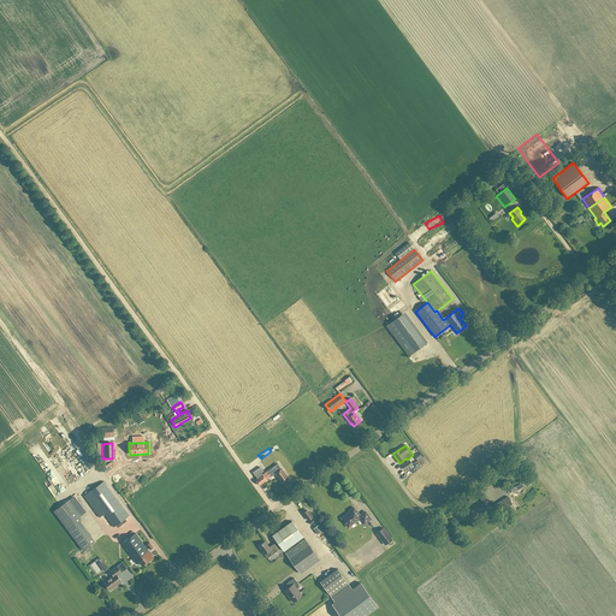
[(47,455),(39,461),(41,465),(49,457),(47,455)]
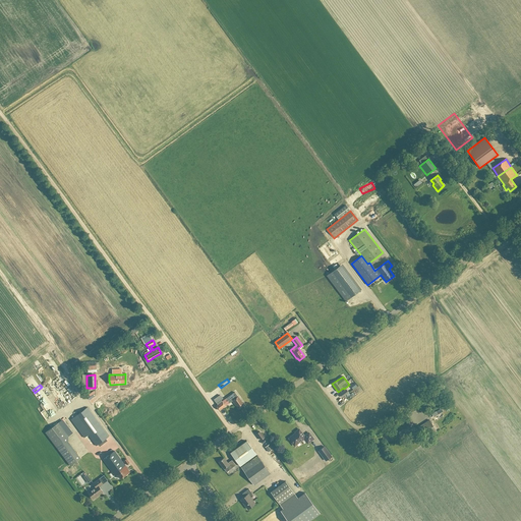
[(238,408),(243,404),(238,396),(238,397),(235,392),(226,398),(229,403),(232,401),(238,408)]
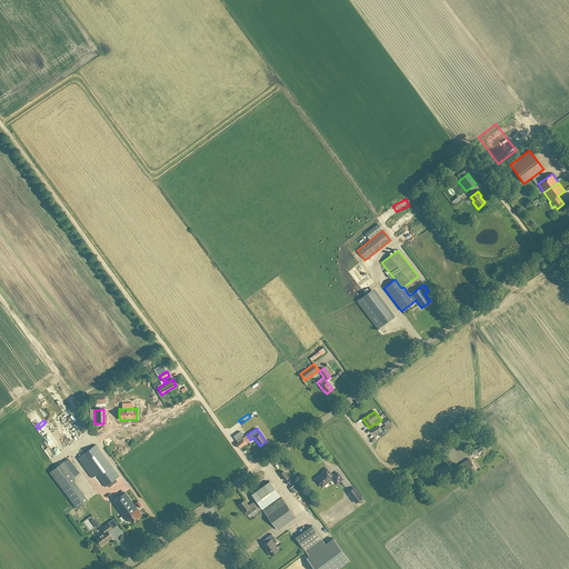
[(239,448),(246,443),(242,439),(236,443),(239,448)]
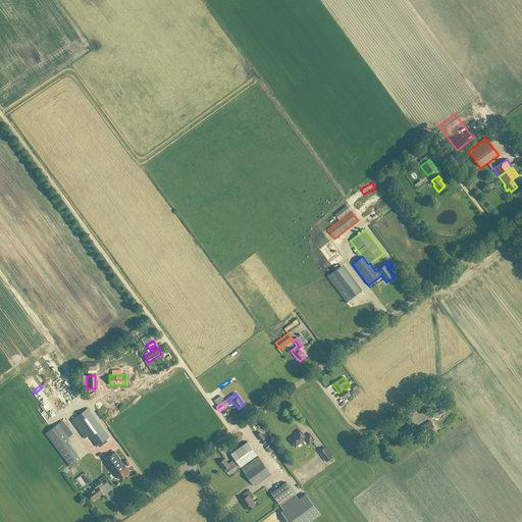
[(89,436),(97,447),(109,437),(88,408),(71,420),(85,438),(89,436)]
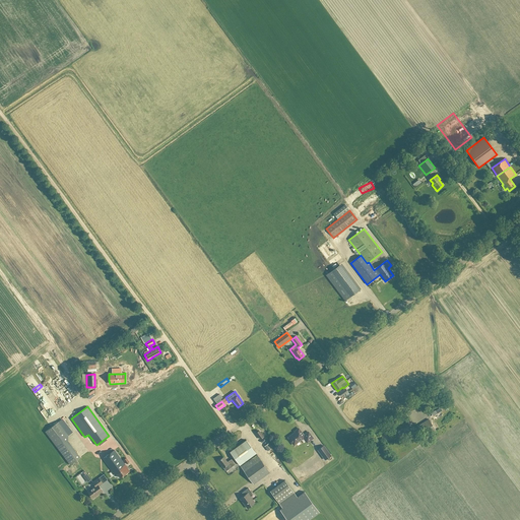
[(400,435),(406,431),(412,427),(407,418),(401,423),(400,421),(394,426),(400,435)]
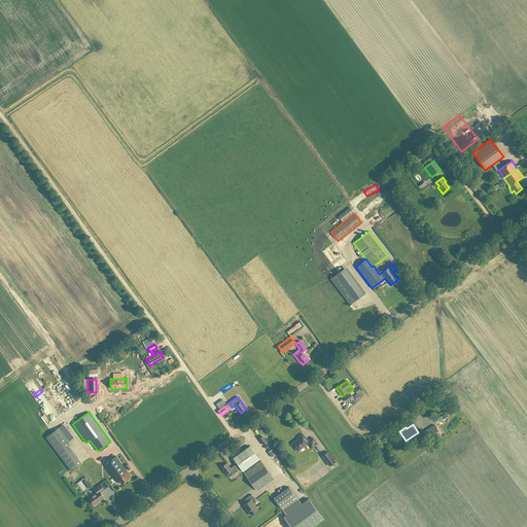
[(442,436),(434,425),(423,432),(427,437),(432,434),(436,440),(442,436)]
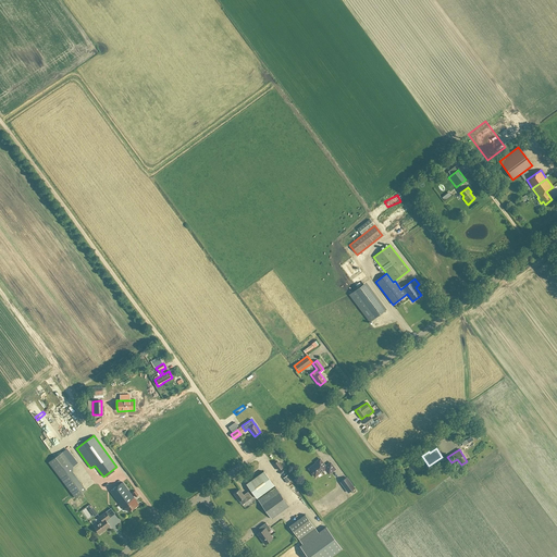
[(73,472),(73,466),(62,453),(49,462),(76,498),(86,490),(73,472)]
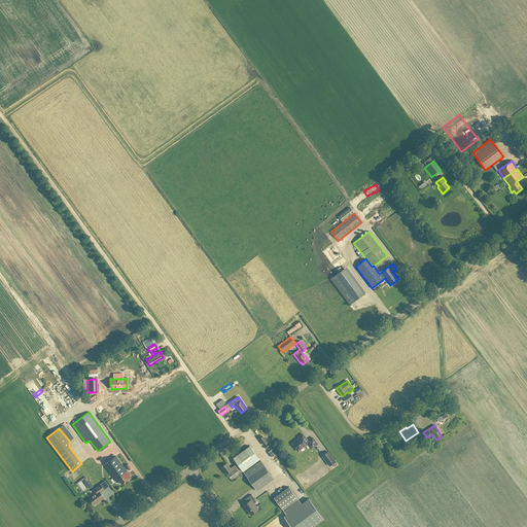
[(317,444),(313,438),(308,442),(303,434),(299,437),(300,438),(292,444),(297,451),(308,444),(311,449),(317,444)]
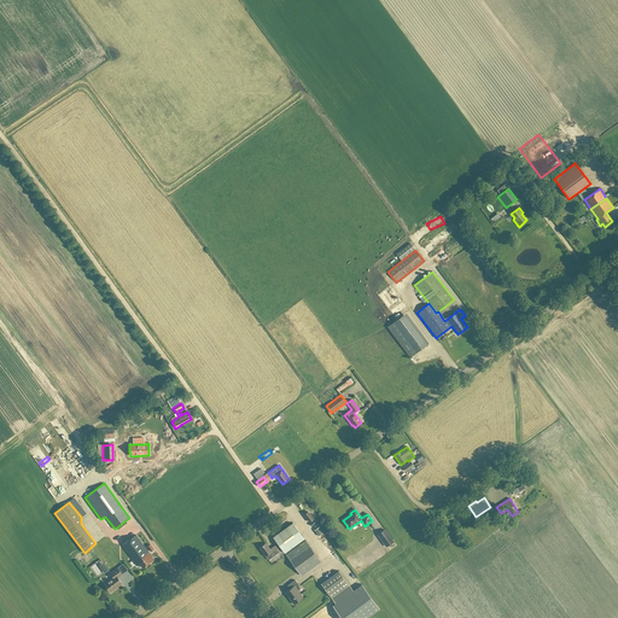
[(301,534),(292,523),(273,537),(285,553),(295,546),(291,541),(301,534)]
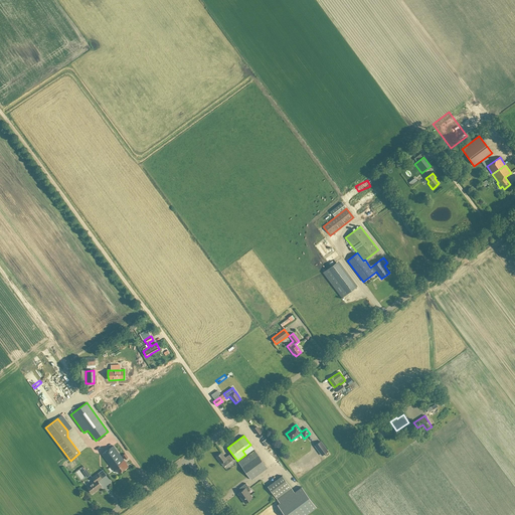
[(328,452),(320,442),(315,446),(322,456),(328,452)]
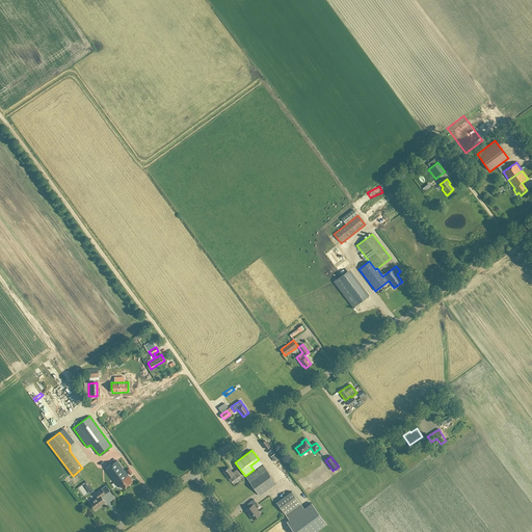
[(88,458),(82,464),(85,467),(91,460),(88,458)]
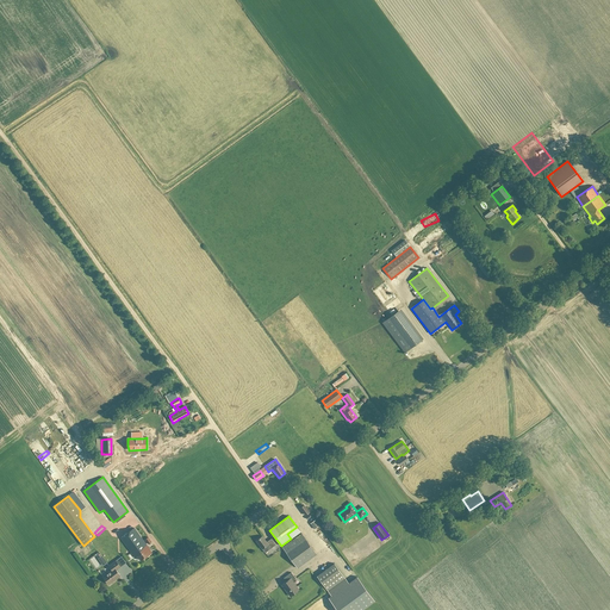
[(141,561),(151,553),(135,528),(120,537),(135,558),(137,555),(141,561)]
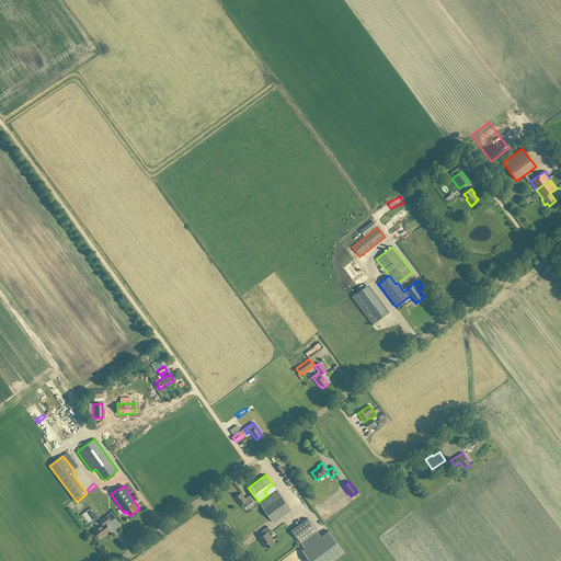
[(277,491),(260,504),(273,523),(290,510),(277,491)]
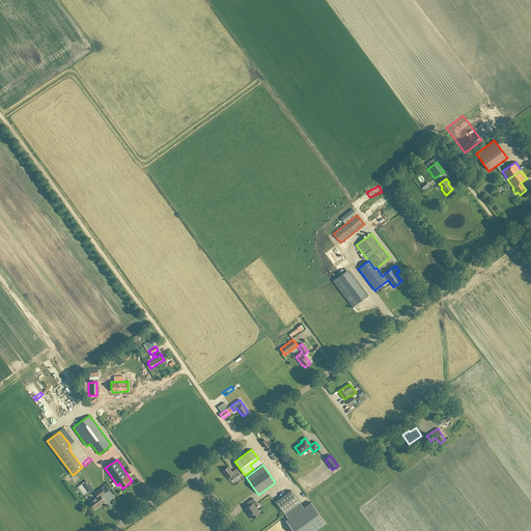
[(230,481),(236,476),(240,474),(236,469),(231,472),(228,467),(223,471),(228,478),(230,481)]
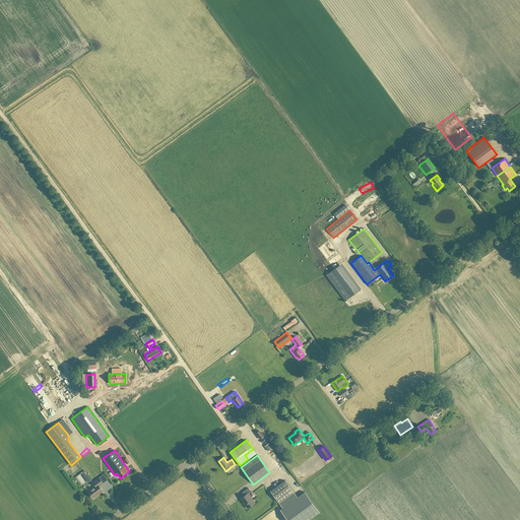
[(92,498),(103,491),(99,485),(103,483),(99,478),(92,482),(94,485),(87,492),(92,498)]
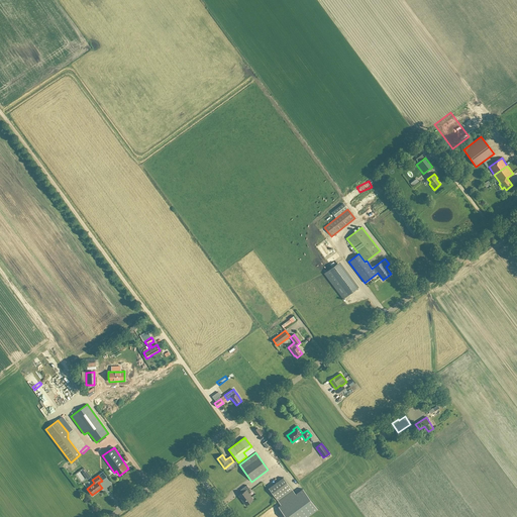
[(245,505),(253,500),(247,493),(250,491),(246,485),(240,490),(242,493),(238,496),(245,505)]
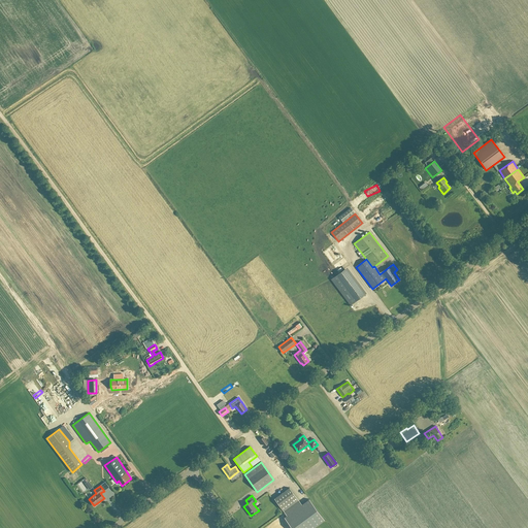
[(284,518),(291,527),(312,527),(324,520),(309,499),(301,504),(298,500),(284,512),(287,516),(284,518)]
